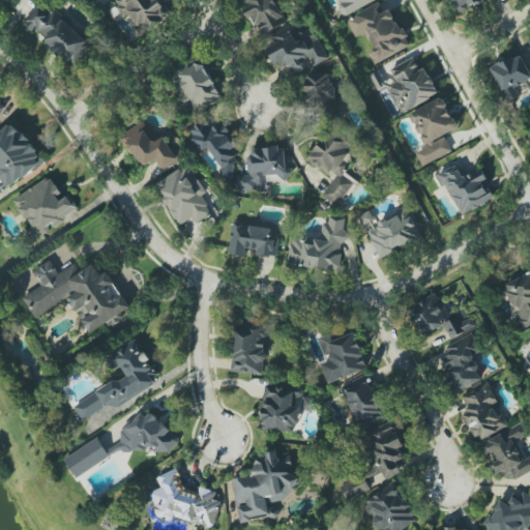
[(114,0),(113,1),(124,18),(129,15),(141,34),(171,15),(162,0),(114,0)]
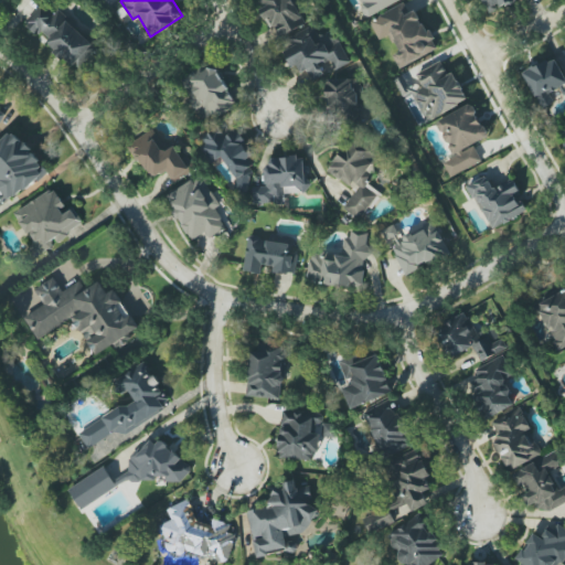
[(306,24),(292,0),(258,0),(257,1),(277,39),(306,24)]
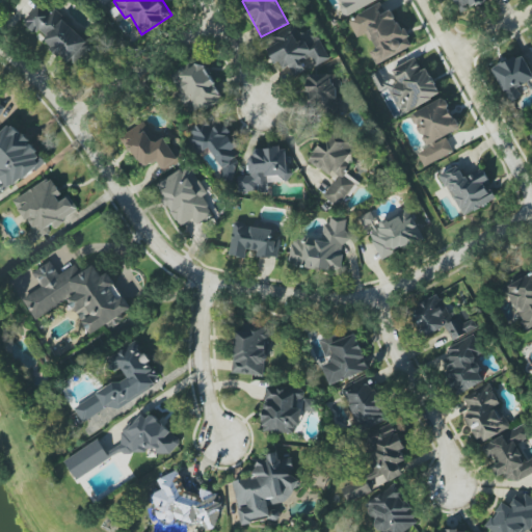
[(378,0),(338,0),(345,16),(378,0)]
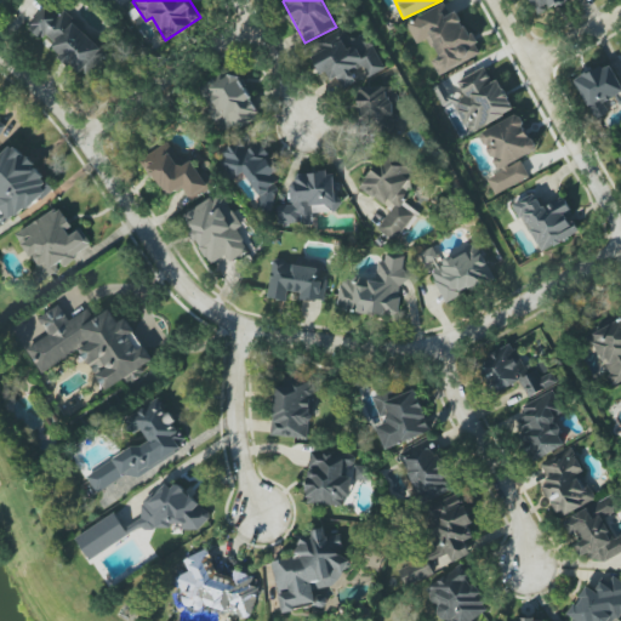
[(529,0),(536,16),(565,0),(529,0)]
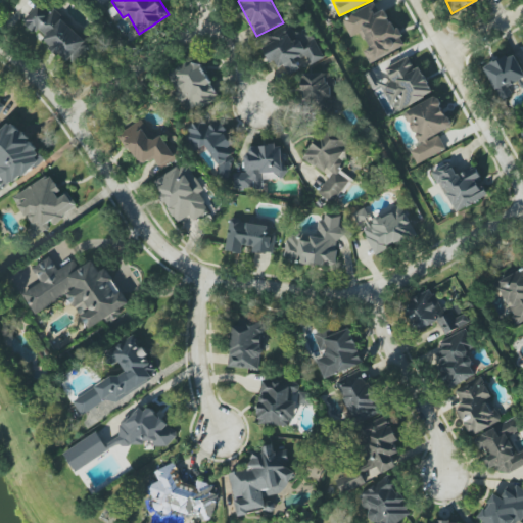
[(342,18),(351,38),(363,32),(371,48),(364,51),(370,63),(405,46),(386,7),(379,11),(375,2),(342,18)]
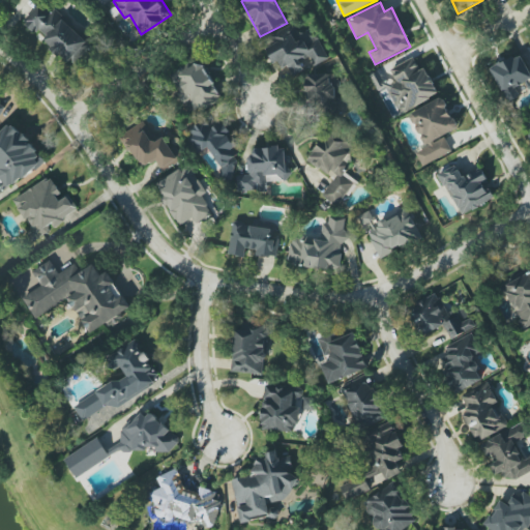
[(92,45),(54,10),(50,15),(38,4),(23,23),(36,34),(74,66),(92,45)]
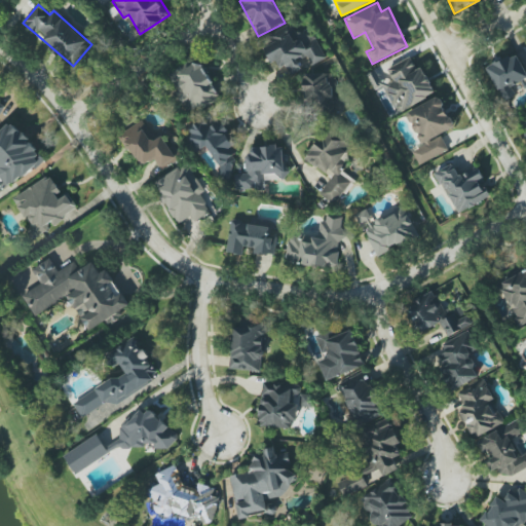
[(327,58),(308,27),(295,35),(290,26),(262,42),(278,70),(288,65),(293,74),(302,69),(299,64),(308,59),(312,66),(327,58)]
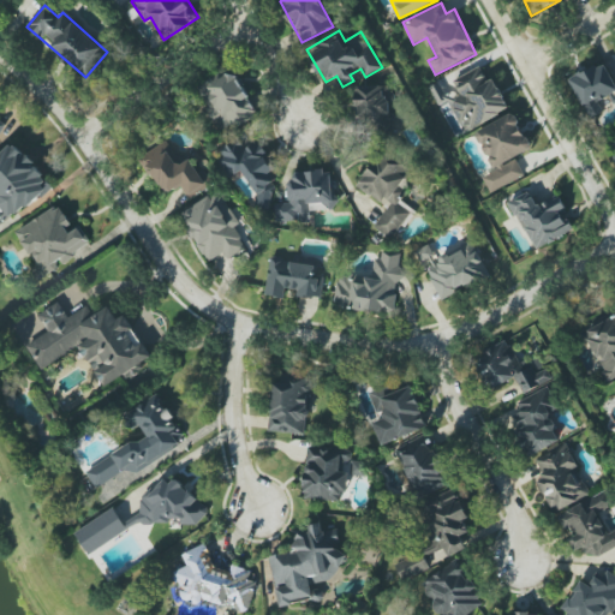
[(614,93),(614,87),(605,63),(571,77),(587,118),(603,112),(598,100),(614,93)]
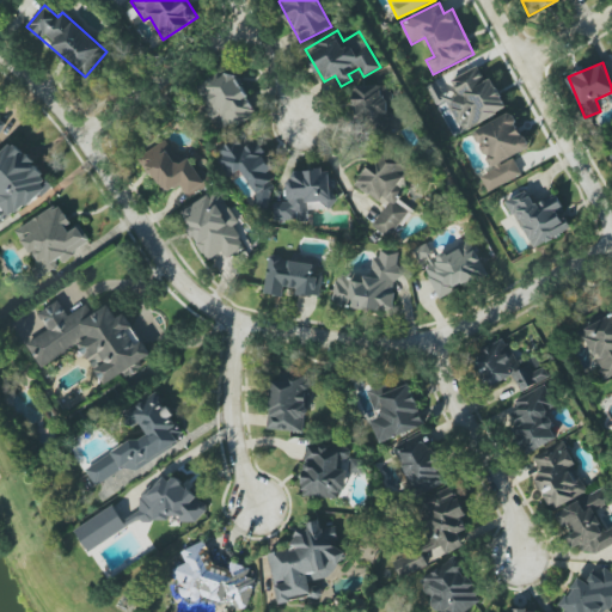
[(451,80),(458,95),(448,101),(464,132),(507,109),(493,78),(485,81),(478,67),(451,80)]
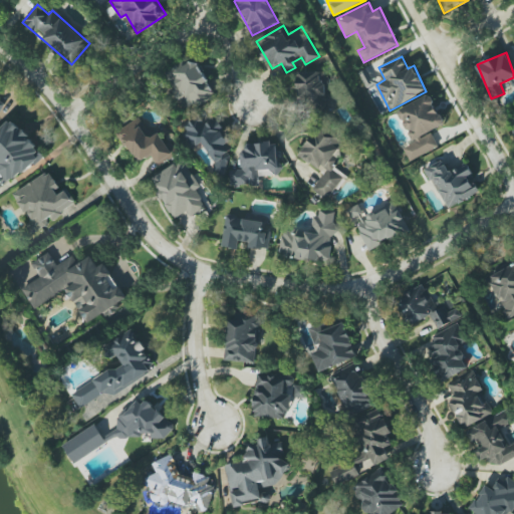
[(196,57),(165,73),(185,112),(216,96),(196,57)]
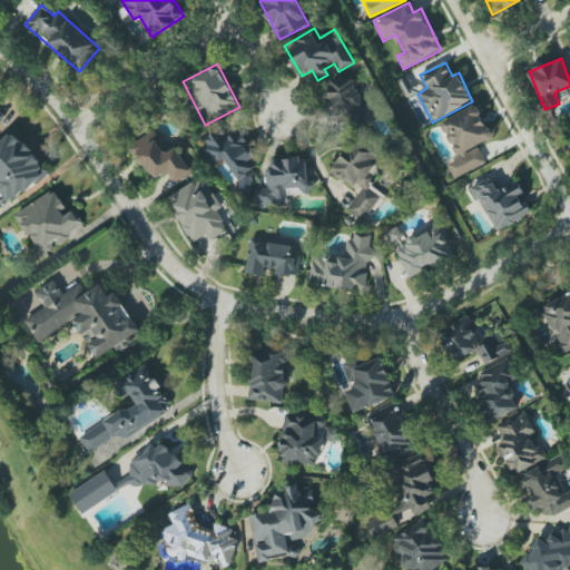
[(331,116),(362,115),(360,79),(328,81),(331,116)]
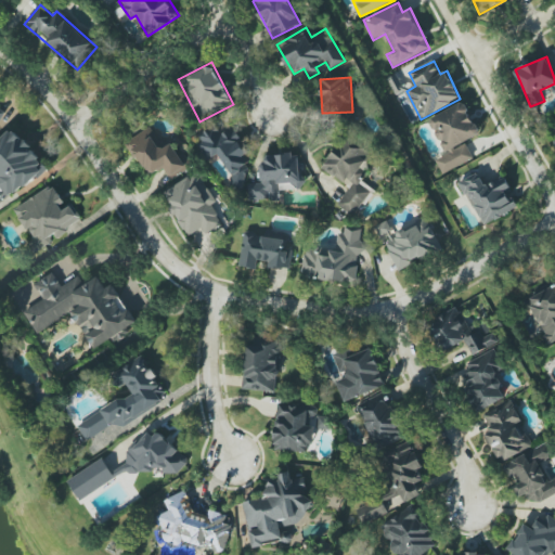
[(429,118),(446,154),(436,159),(442,173),(474,159),(465,141),(479,134),(464,102),(429,118)]
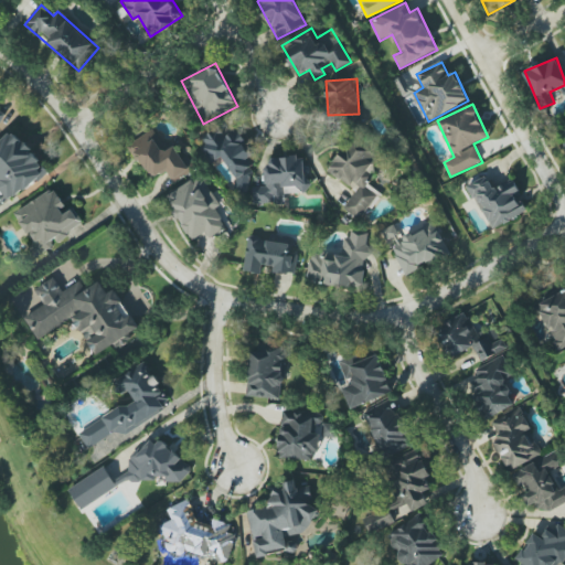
[(200,139),(211,163),(224,157),(241,192),(249,188),(245,180),(258,174),(240,130),(225,136),(222,128),(200,139)]
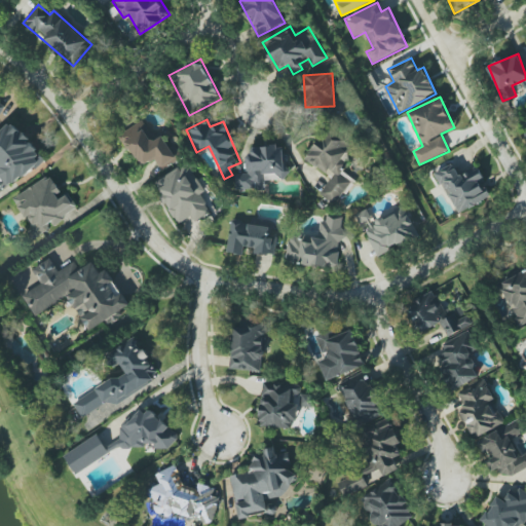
[(0,132),(0,172),(14,186),(44,157),(10,121),(0,132)]
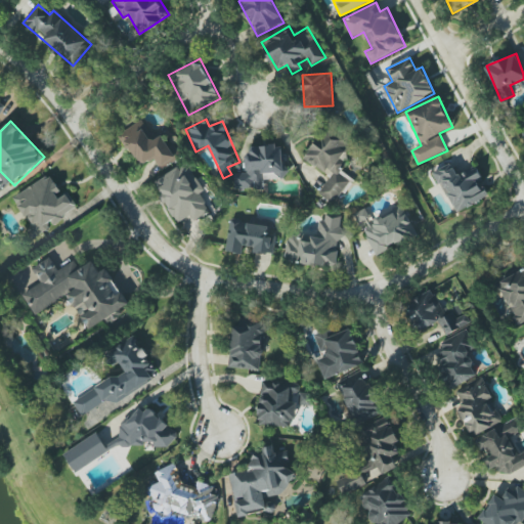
[(163,134),(150,141),(139,123),(121,133),(140,167),(154,159),(160,171),(177,161),(163,134)]
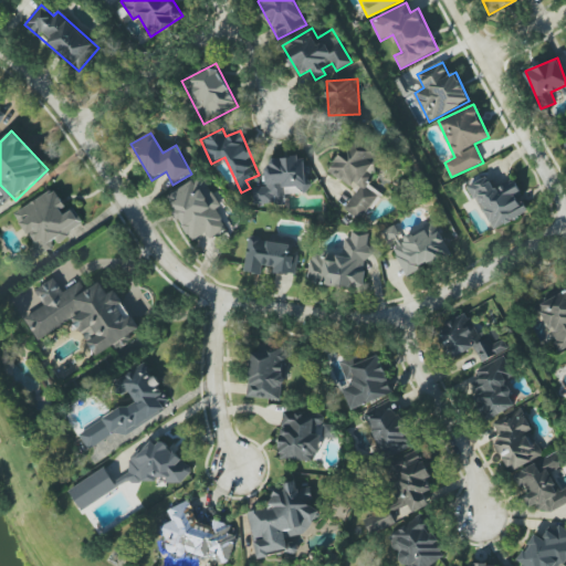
[(329,169),(358,190),(344,209),(360,221),(380,194),(368,184),(378,170),(373,167),(377,160),(350,140),(329,169)]
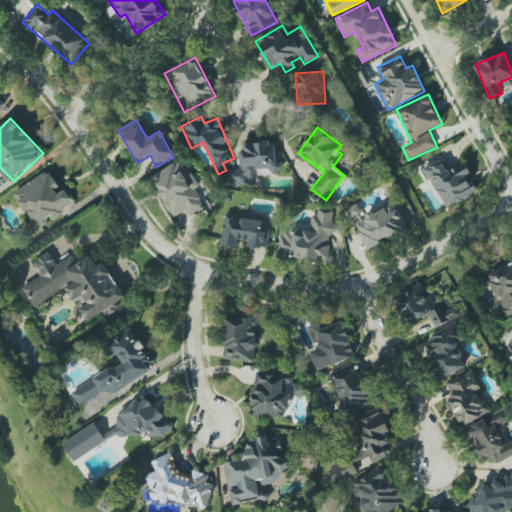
[(258,183),(257,169),(271,168),(271,172),(278,171),(277,142),(240,144),(242,168),(229,169),(230,185),(258,183)]
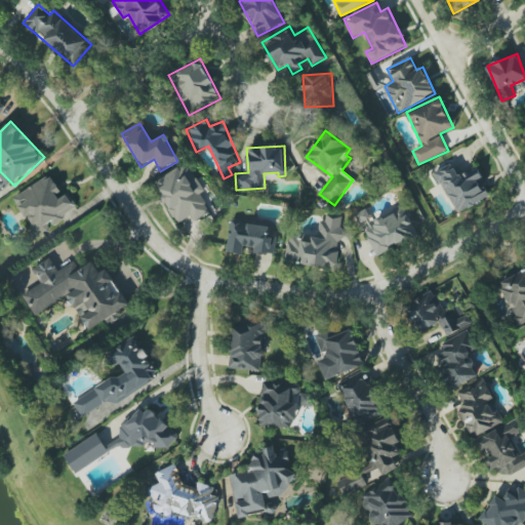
[(194,221),(210,212),(200,195),(205,192),(188,163),(154,183),(177,224),(192,215),(194,221)]
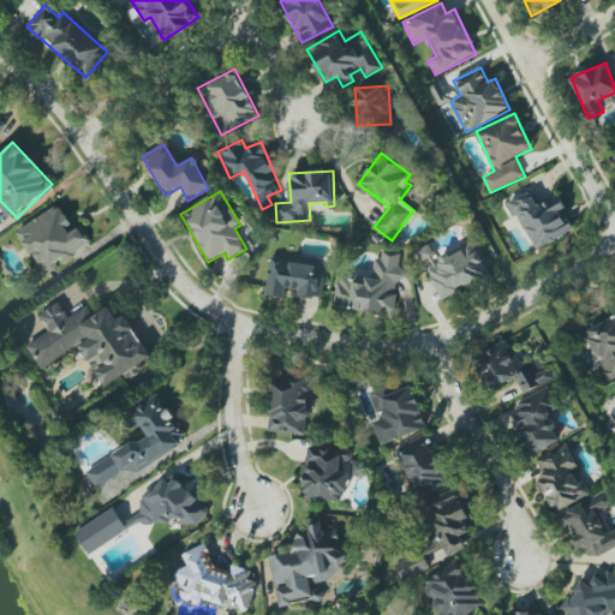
[(511,202),(533,250),(575,231),(557,195),(537,204),(531,191),(511,202)]
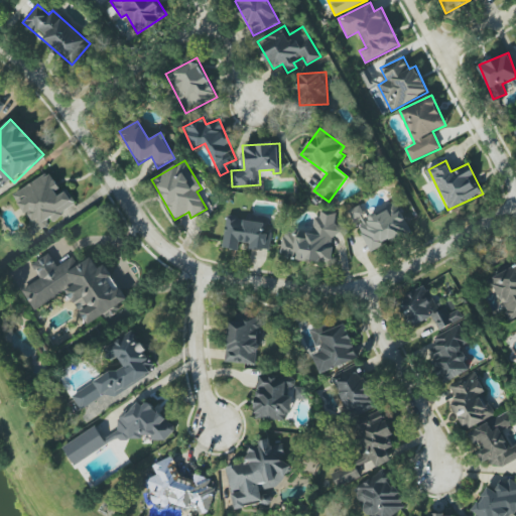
[(12,195),(35,233),(50,224),(49,221),(76,205),(66,188),(61,191),(49,172),(12,195)]
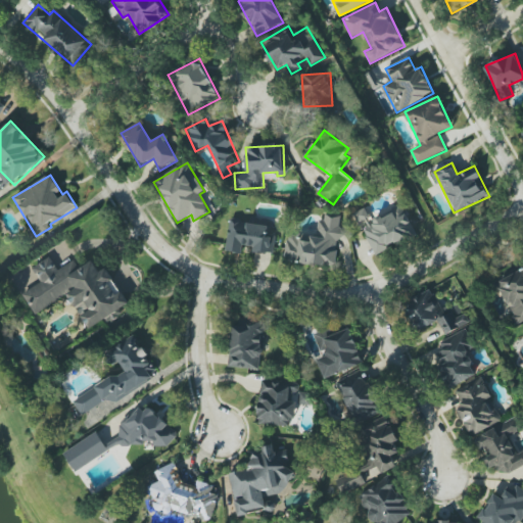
[(376,256),(417,234),(406,214),(397,219),(392,211),(362,229),(376,256)]
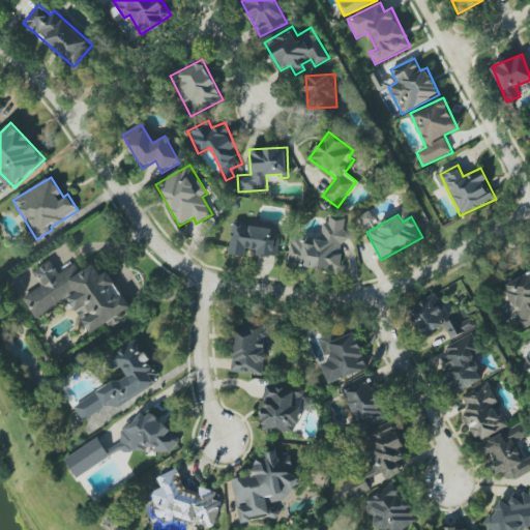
[(288,265),(341,269),(343,241),(345,241),(347,219),(325,217),(323,239),(291,236),(288,265)]
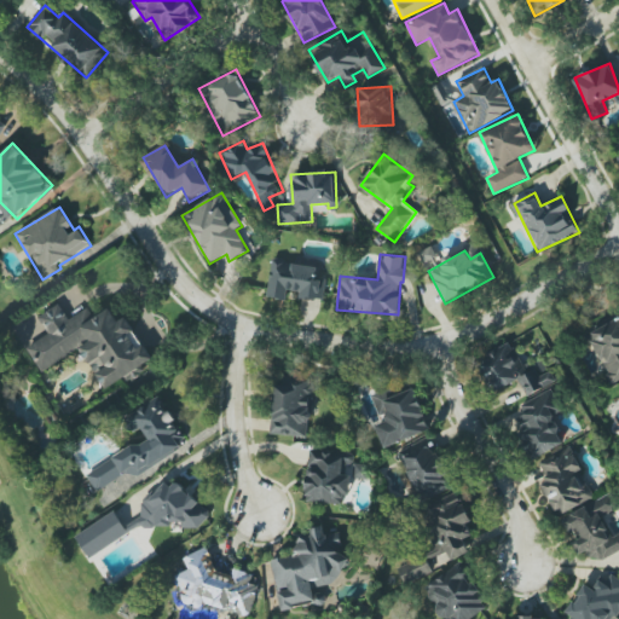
[(267,298),(285,300),(287,290),(299,291),(299,298),(323,301),(328,267),(272,261),(267,298)]
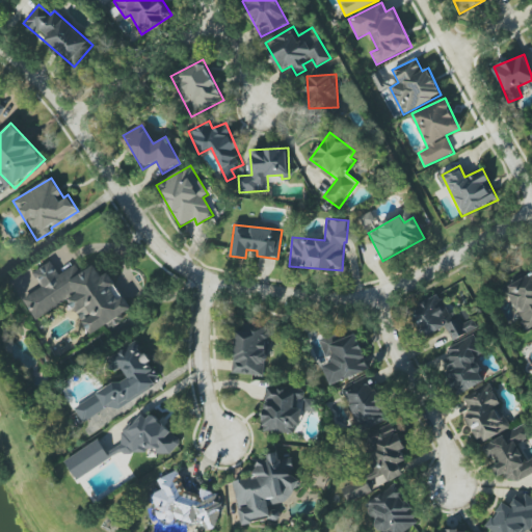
[(70,299),(90,337),(132,313),(108,272),(101,276),(95,265),(81,273),(77,264),(58,274),(51,261),(32,272),(42,288),(23,298),(35,320),(70,299)]
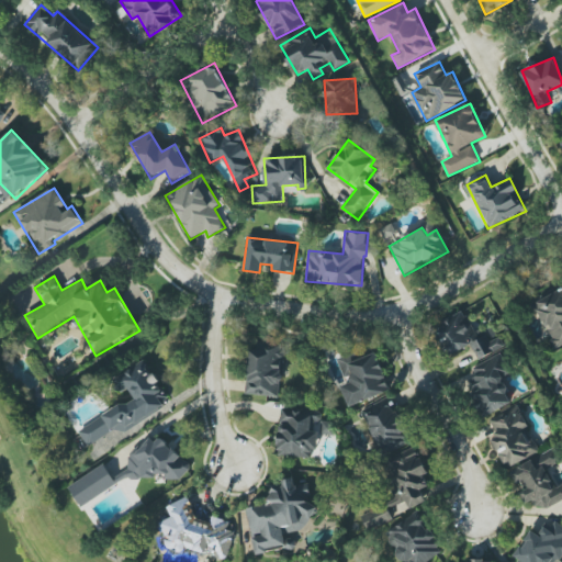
[(561,344),(561,291),(561,290),(532,302),(551,349),(561,344)]
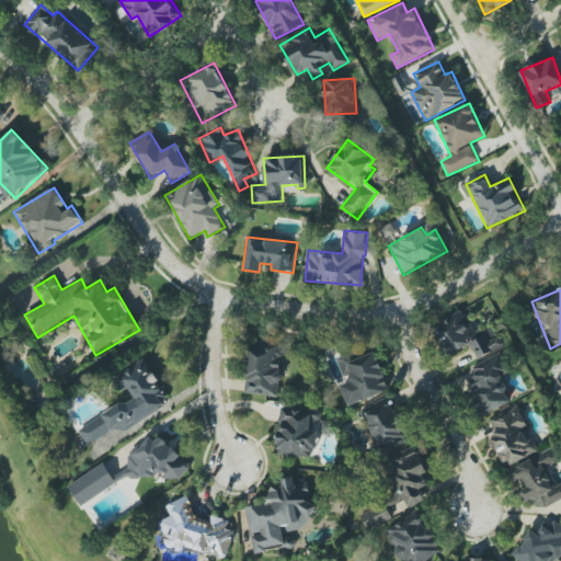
[(471,345),(477,359),(504,347),(500,336),(489,342),(485,334),(477,339),(464,310),(433,324),(447,356),(471,345)]
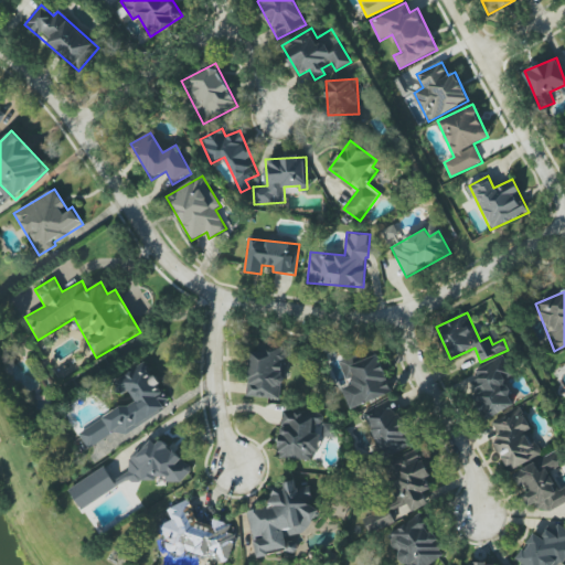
[(247,396),(281,400),(285,350),(251,347),(247,396)]
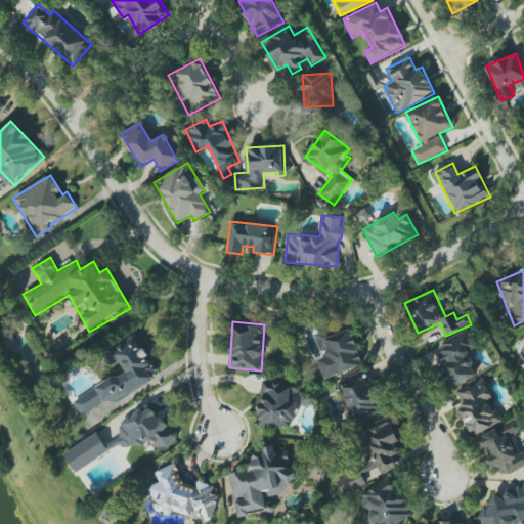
[(315,335),(323,358),(318,360),(325,380),(364,364),(350,329),(337,334),(335,328),(315,335)]
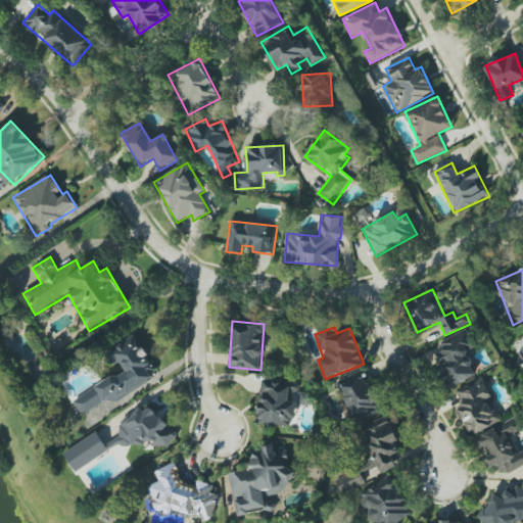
[(477,376),(466,351),(475,348),(467,330),(431,346),(450,388),(477,376)]
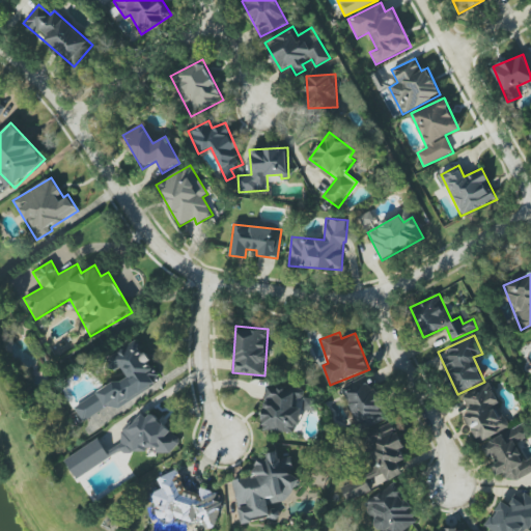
[(74,408),(85,425),(160,379),(136,340),(106,359),(113,372),(121,367),(126,375),(74,408)]
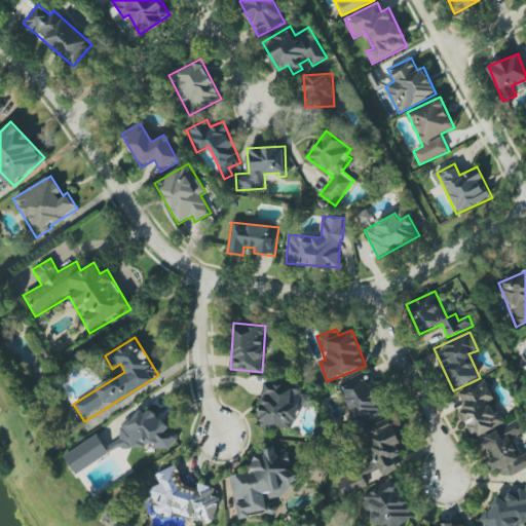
[(385,412),(362,372),(337,385),(361,426),(385,412)]
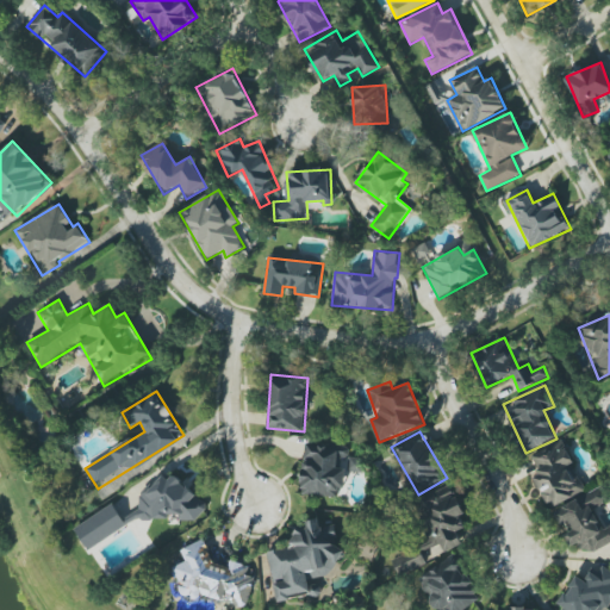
[(547,508),(584,493),(572,465),(573,465),(565,442),(531,455),(540,474),(535,477),(547,508)]
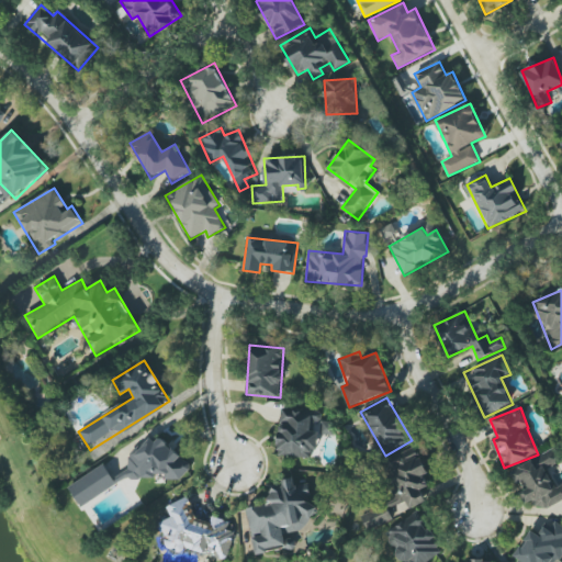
[(333,435),(333,422),(322,422),(322,413),(280,412),(279,456),(315,457),(316,435),(333,435)]
